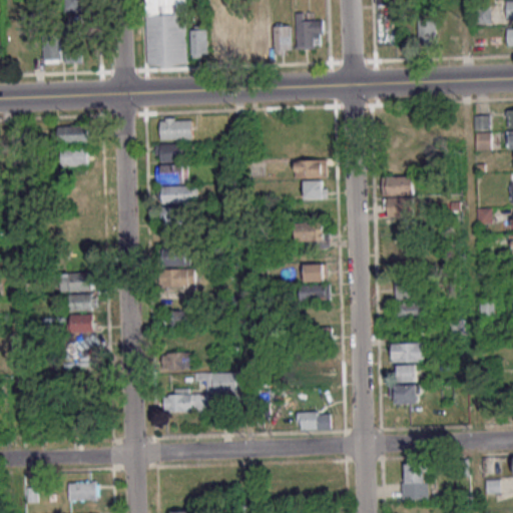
[(65,0),(65,11),(83,11),(82,0),(65,0)]
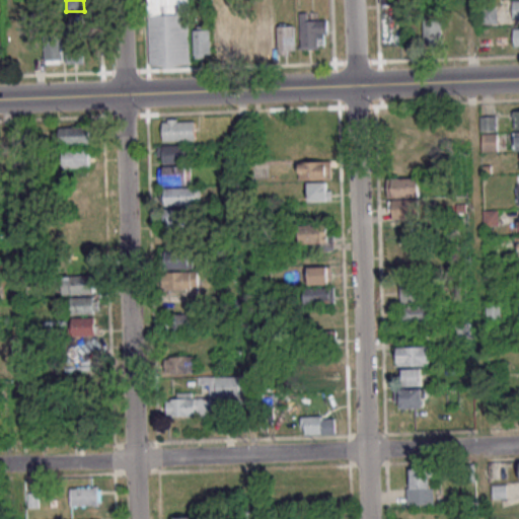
[(190,66),(189,0),(147,0),(149,66),(190,66)]
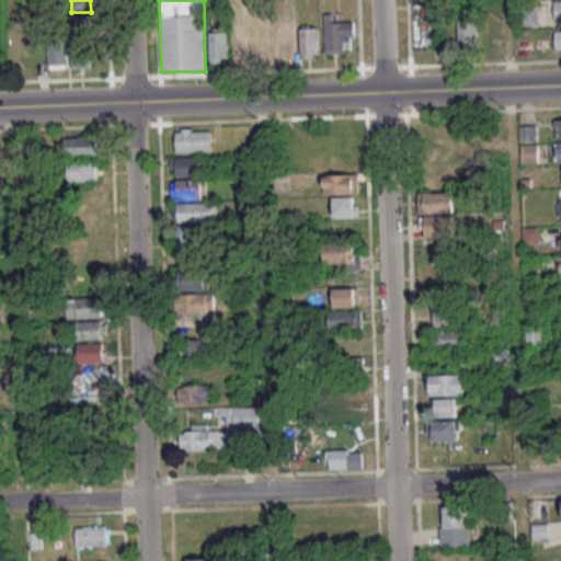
[(519,9),(519,24),(536,24),(536,9),(519,9)]
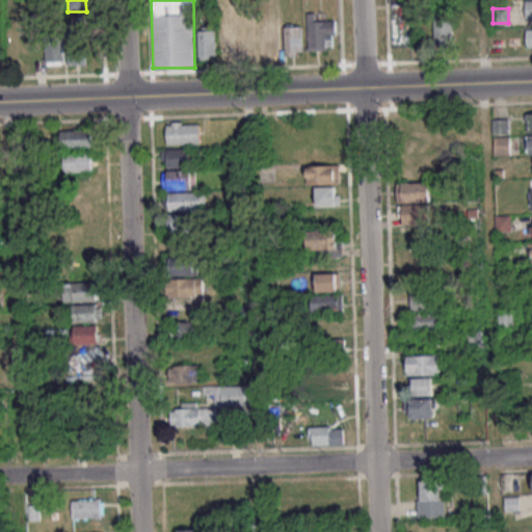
[(308,50),(327,50),(327,40),(335,40),(335,21),(320,21),(320,14),(308,14),(308,50)]
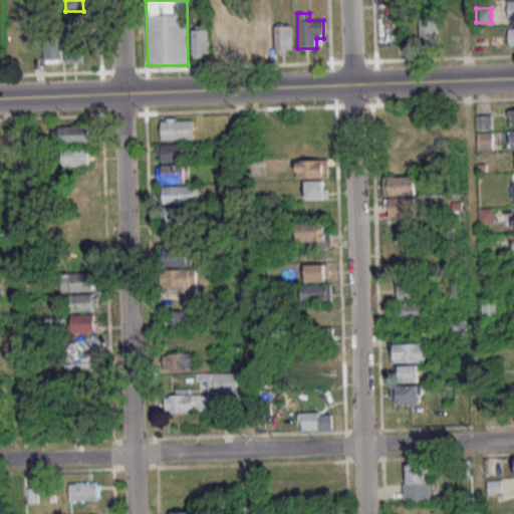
[(420,19),(420,42),(438,42),(438,19),(420,19)]
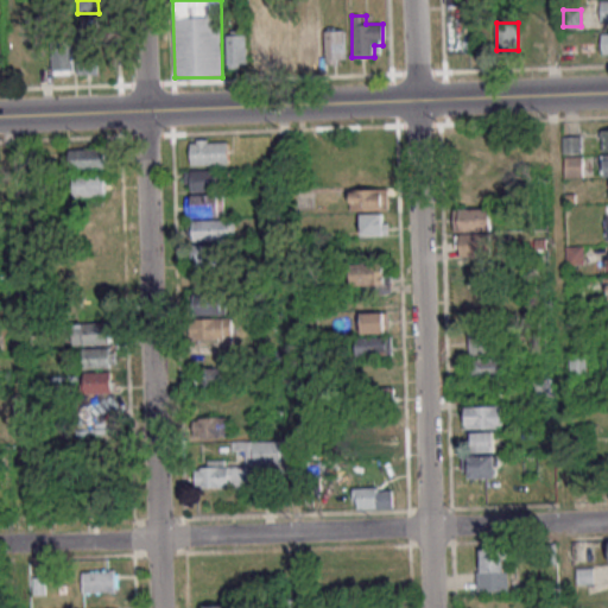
[(295,63),(295,25),(276,25),(276,63),(295,63)]
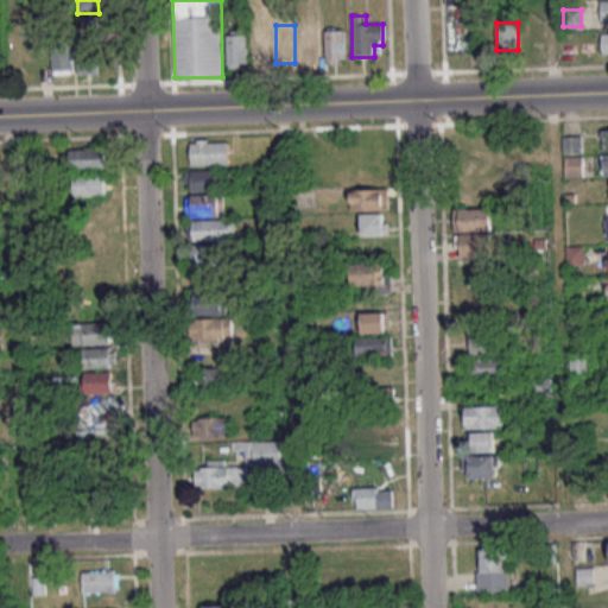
[(320,29),(298,29),(298,63),(320,63),(320,29)]
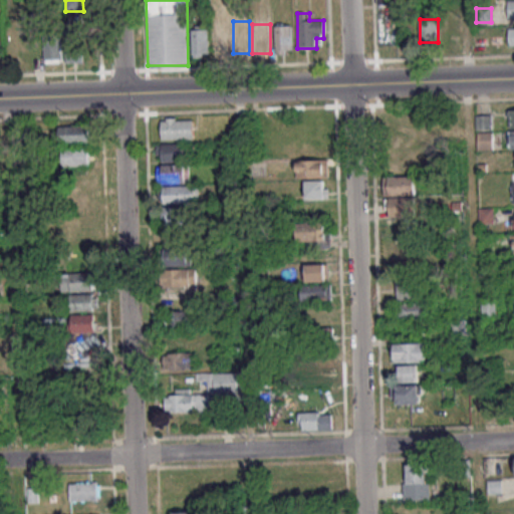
[(291,24),(275,24),(275,52),(291,52),(291,24)]
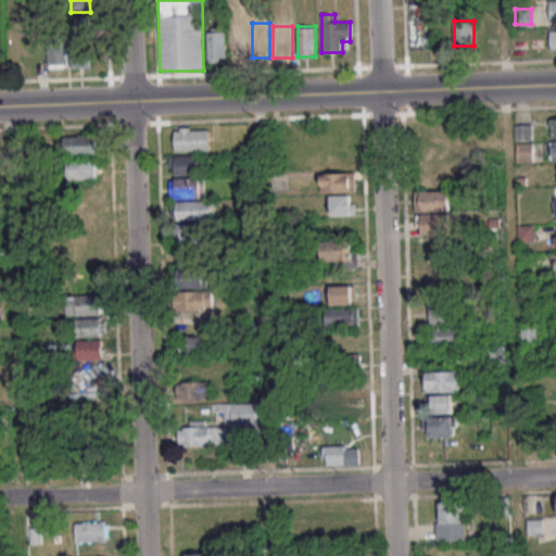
[(226,63),(226,28),(207,29),(209,63),(226,63)]
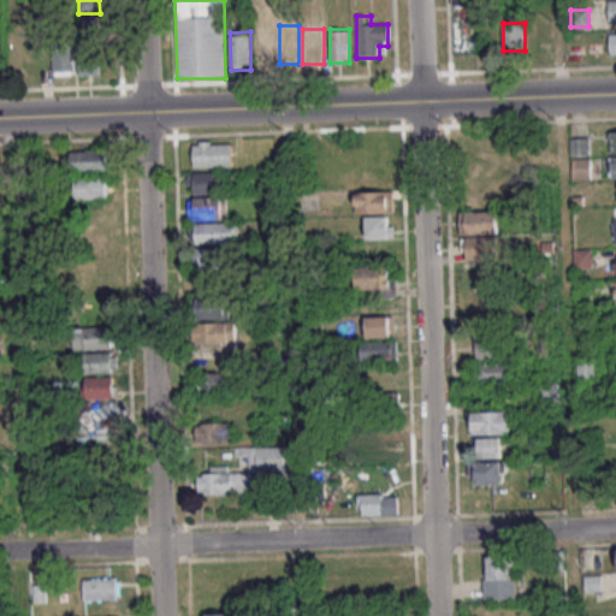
[(255,67),(276,67),(274,34),(255,34),(255,67)]
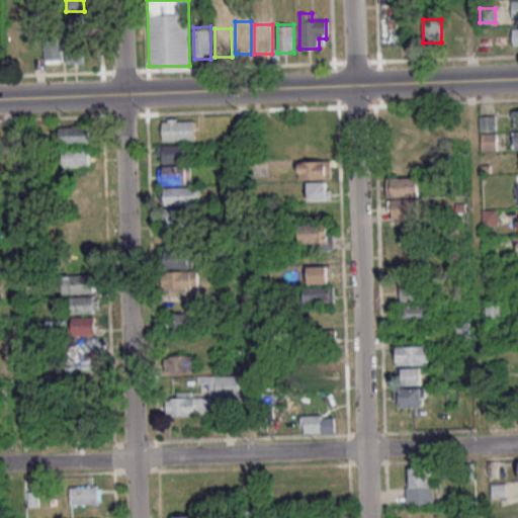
[(85,64),(85,33),(66,33),(66,64),(85,64)]
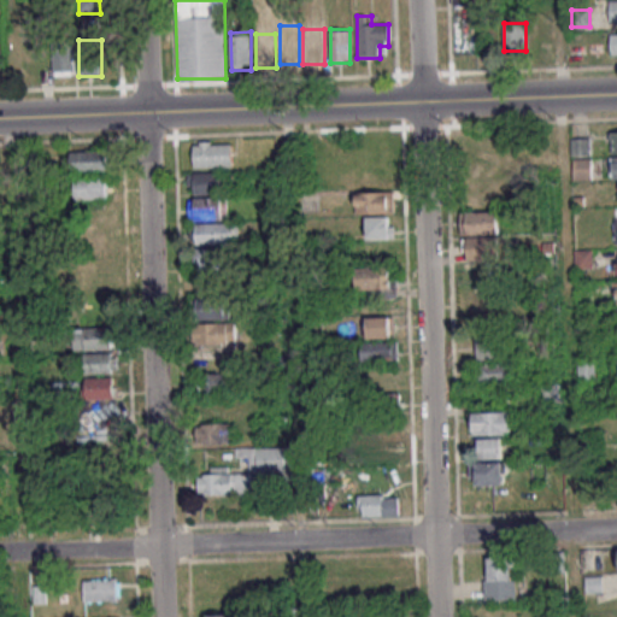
[(74,41),(54,41),(54,72),(74,72),(74,41)]
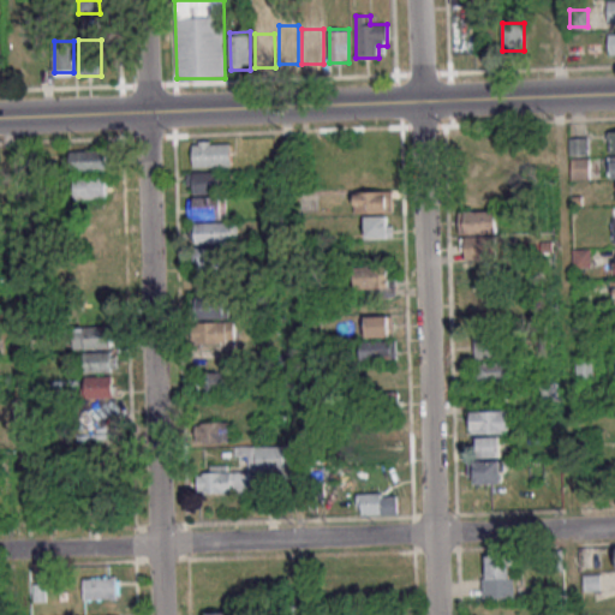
[(569,139),(571,155),(587,155),(586,139),(569,139)]
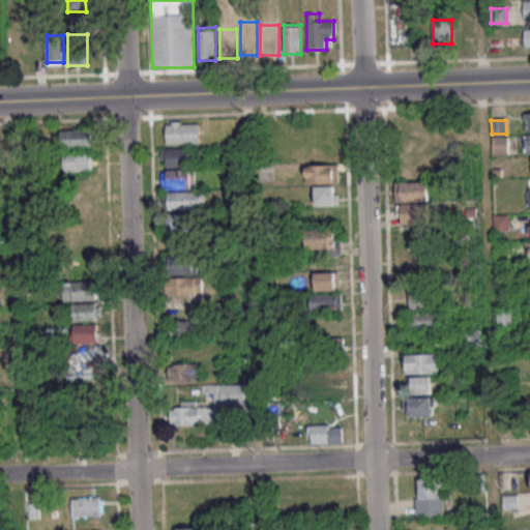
[(167,143),(199,144),(199,122),(167,122),(167,143)]
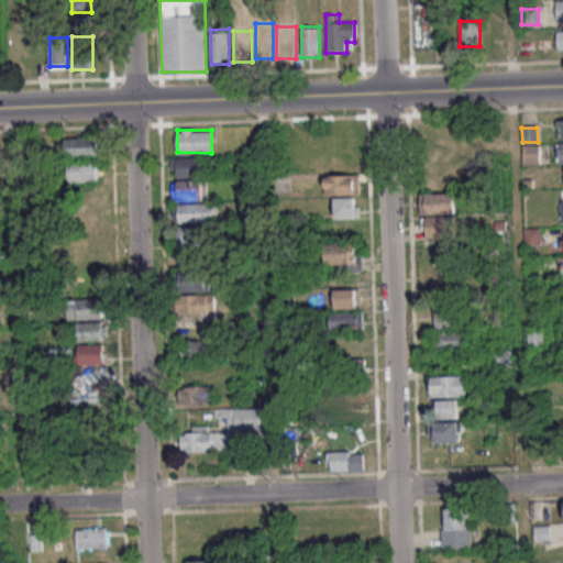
[(65,156),(99,156),(99,139),(65,139),(65,156)]
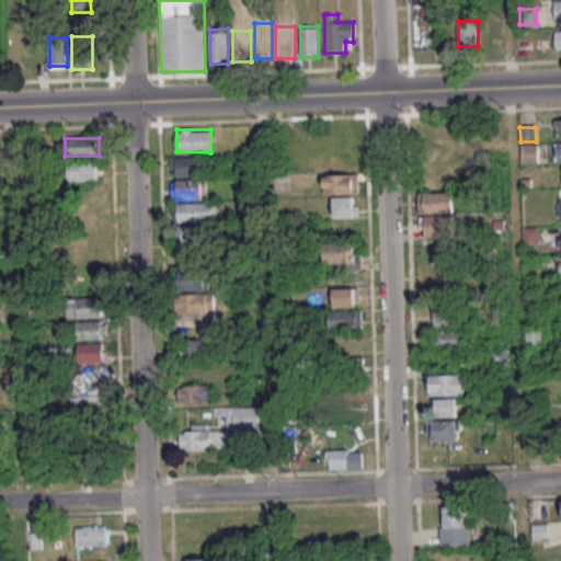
[(537,145),(522,145),(522,162),(537,162),(537,145)]
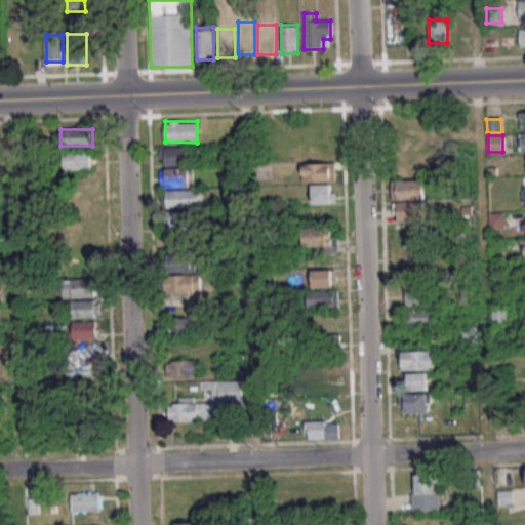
[(193,165),(193,147),(161,147),(161,165),(193,165)]
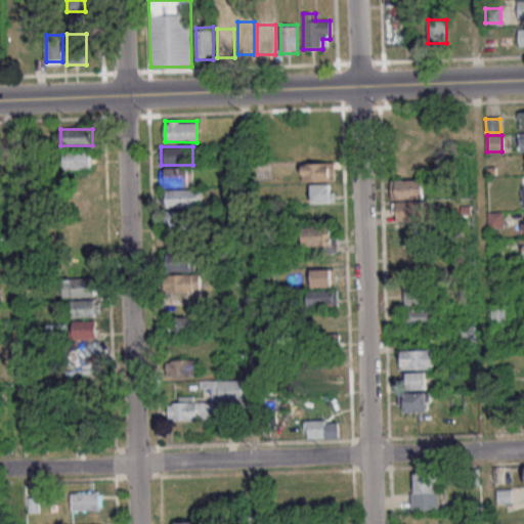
[(90,150),(63,150),(63,169),(90,169),(90,150)]
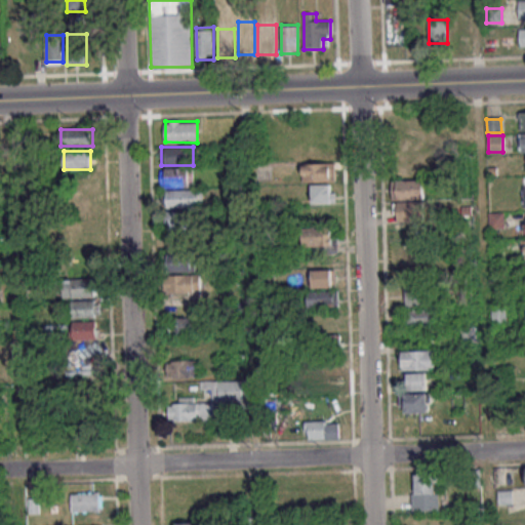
[(303,164),(303,182),(334,182),(334,164),(303,164)]
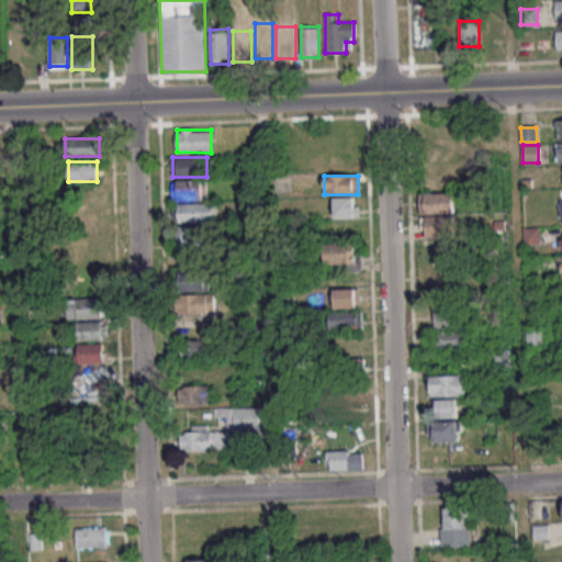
[(206,179),(172,179),(172,200),(206,200),(206,179)]
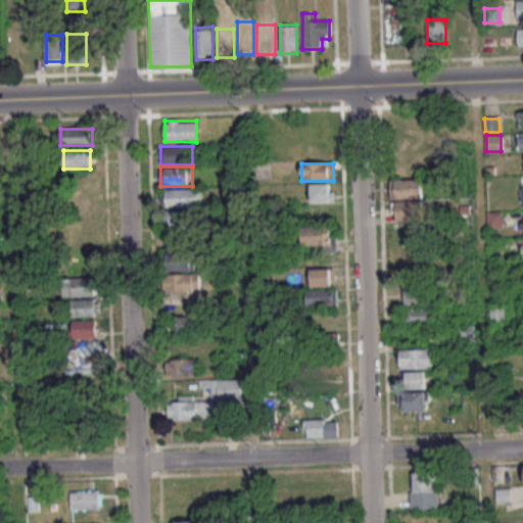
[(391,180),(391,200),(393,200),(393,220),(422,220),(422,180),(391,180)]
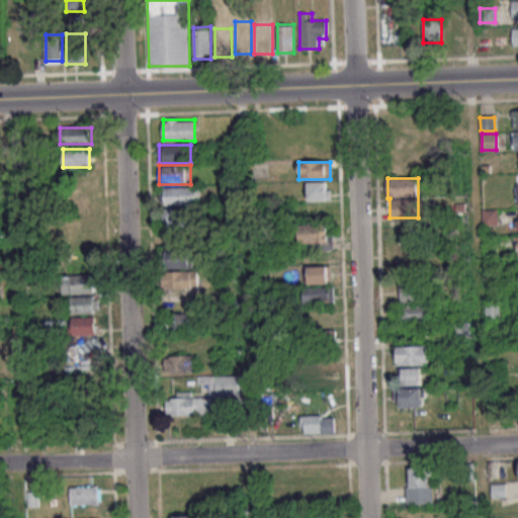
[(308,200),(329,200),(329,182),(308,182),(308,200)]
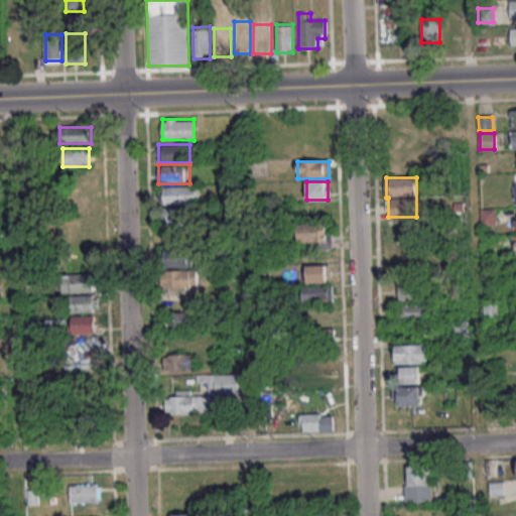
[(192,226),(192,209),(164,209),(164,226),(192,226)]
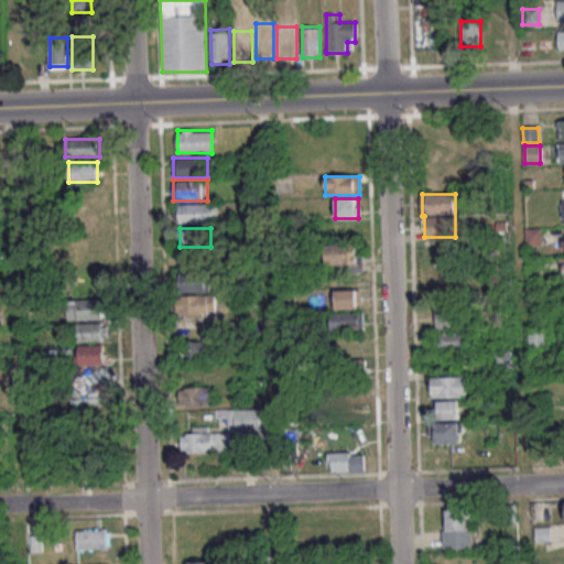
[(361,270),(361,245),(327,245),(327,270),(361,270)]
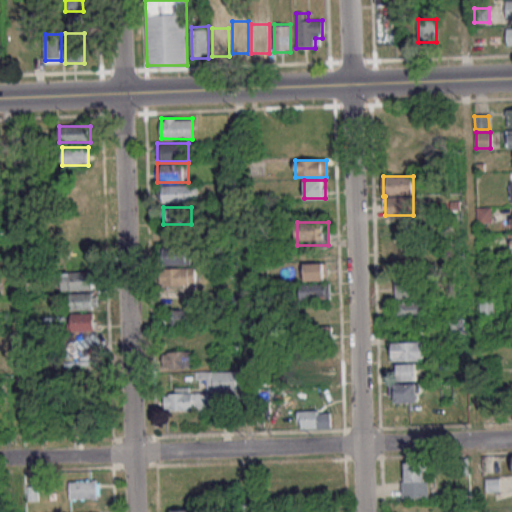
[(195,246),(164,246),(164,264),(195,264),(195,246)]
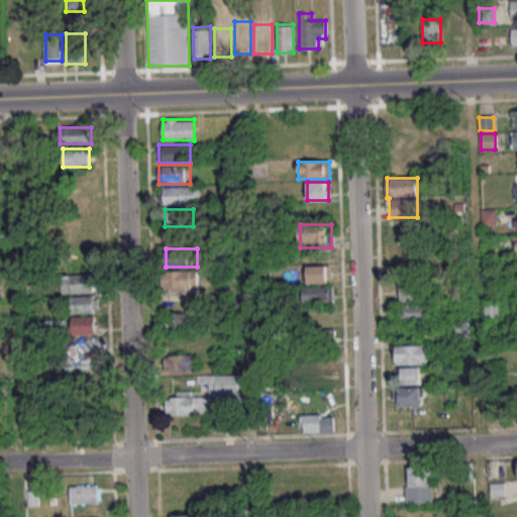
[(307,283),(330,283),(330,266),(307,266),(307,283)]
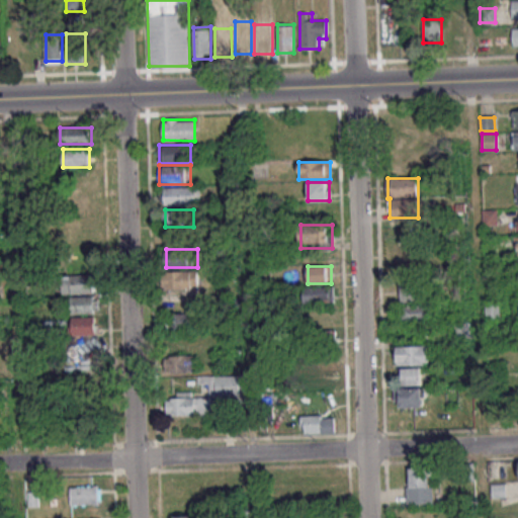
[(197,271),(165,271),(165,288),(197,288),(197,271)]
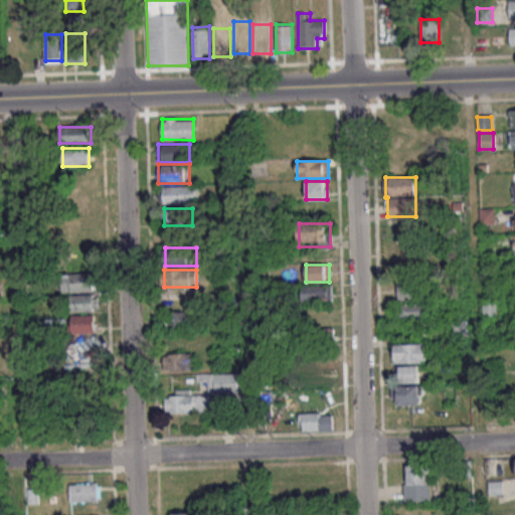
[(63,274),(63,291),(95,291),(95,274),(63,274)]
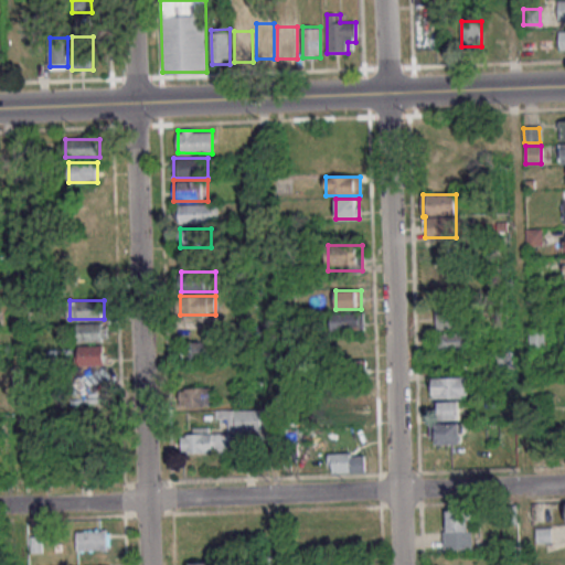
[(467,328),(467,311),(437,311),(437,328),(467,328)]
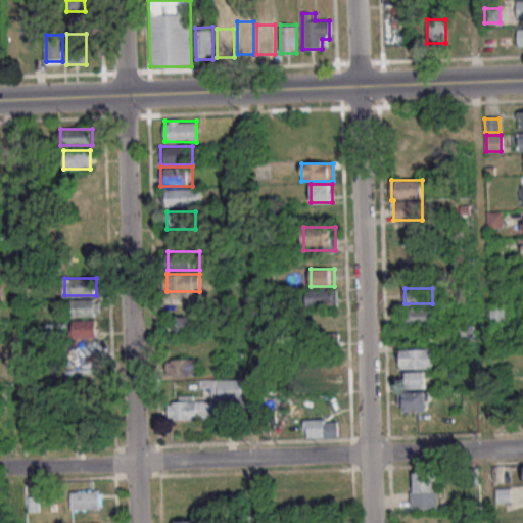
[(306,290),(306,304),(337,304),(337,290),(306,290)]
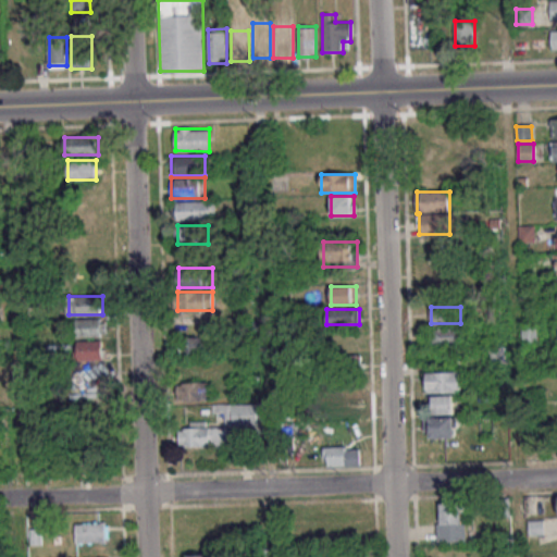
[(106,337),(106,319),(76,319),(76,337),(106,337)]
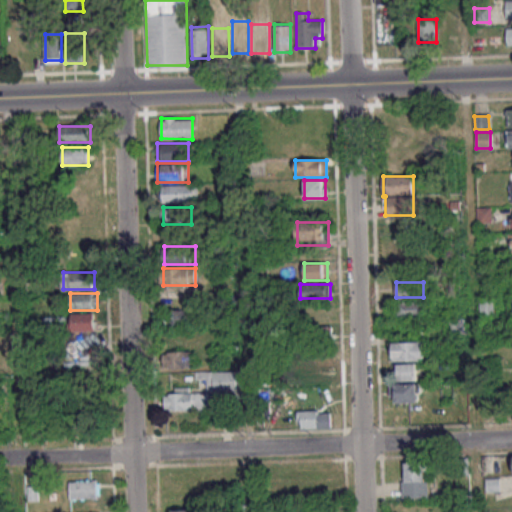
[(424,301),(396,301),(396,317),(424,317),(424,301)]
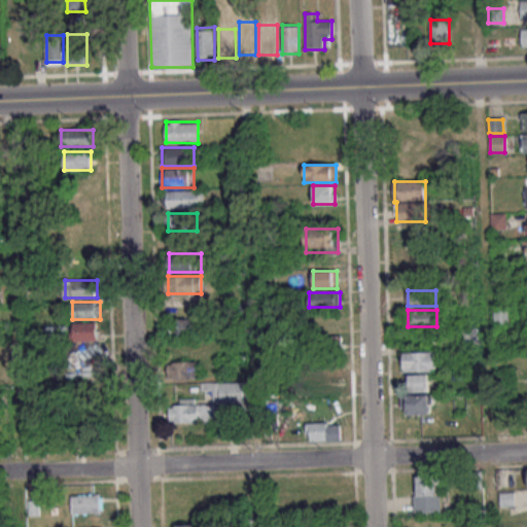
[(167,319),(167,337),(197,337),(197,319),(167,319)]
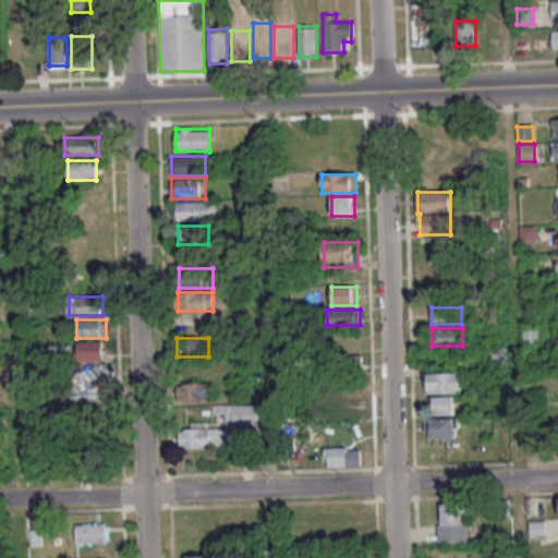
[(77,341),(77,361),(102,361),(102,341),(77,341)]
